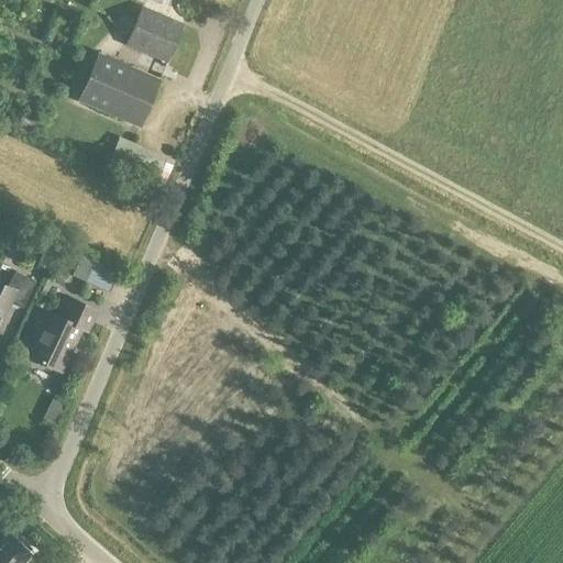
[(141,8),(125,45),(166,62),(181,25),(141,8)]
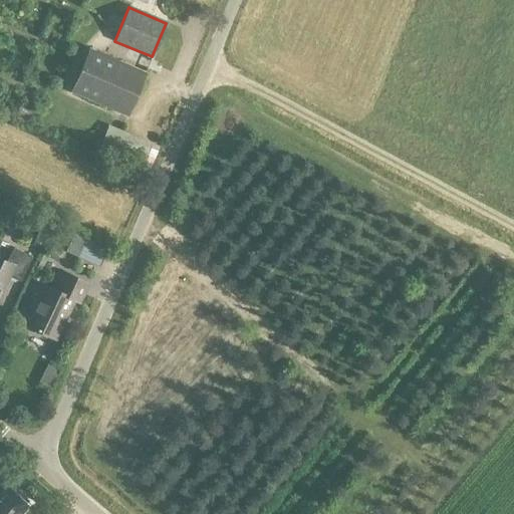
[(145,73),(88,50),(70,92),(126,115),(145,73)]
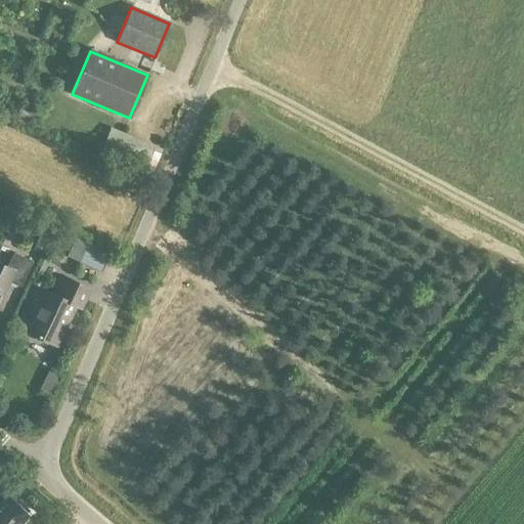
[(157,145),(111,128),(99,155),(145,172),(145,171),(154,174),(160,159),(153,156),(157,145)]
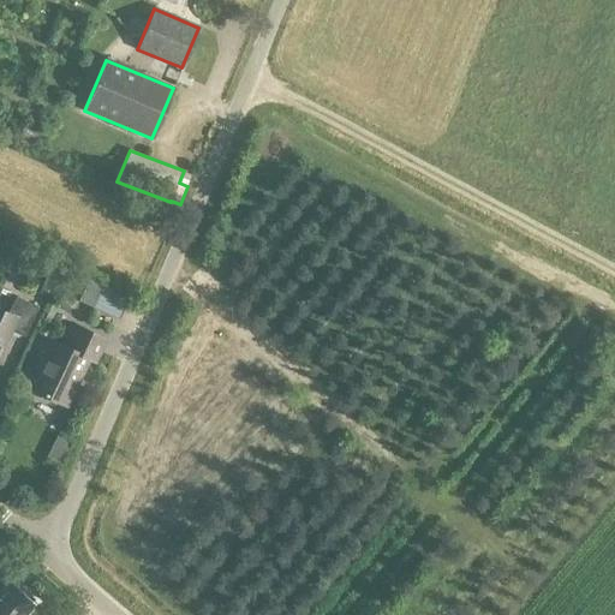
[(47,275),(40,292),(51,298),(52,296),(54,297),(60,281),(59,281),(61,278),(51,273),(49,276),(47,275)]
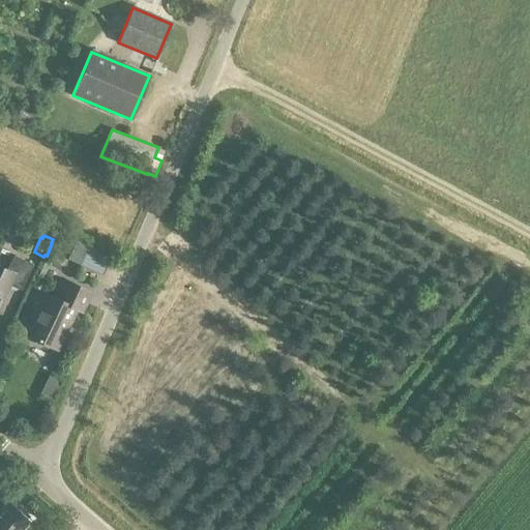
[(12,257),(6,270),(0,267),(0,301),(8,286),(20,291),(32,266),(12,257)]
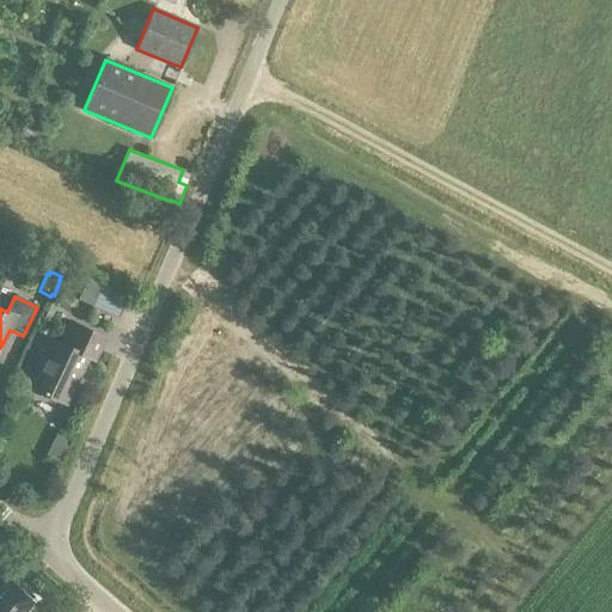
[(32,366),(41,369),(31,389),(65,404),(87,357),(93,360),(105,337),(71,320),(61,342),(47,336),(32,366)]
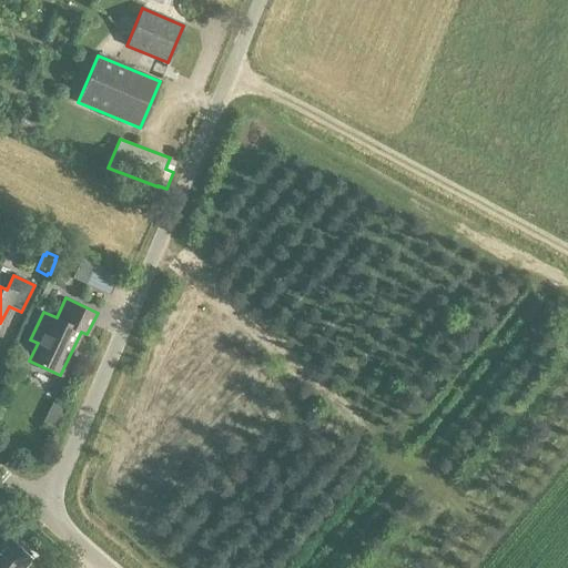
[(19,550),(9,543),(0,553),(0,567),(24,567),(31,560),(29,558),(31,555),(21,547),(19,550)]
